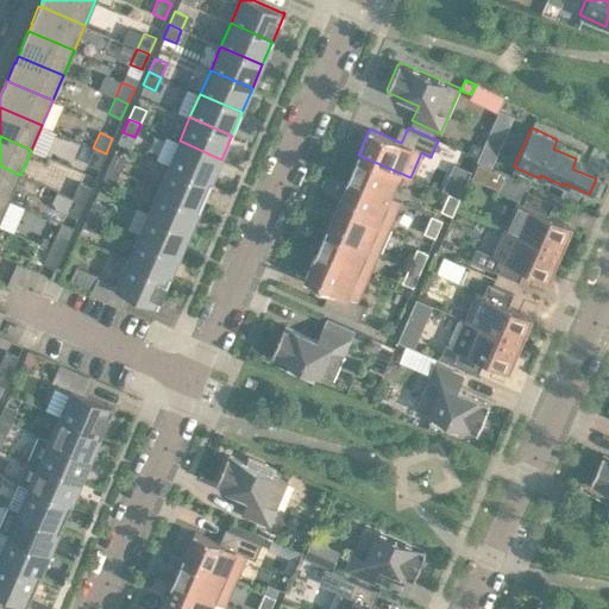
[(212,181),(221,159),(180,140),(169,164),(211,183),(212,181)]
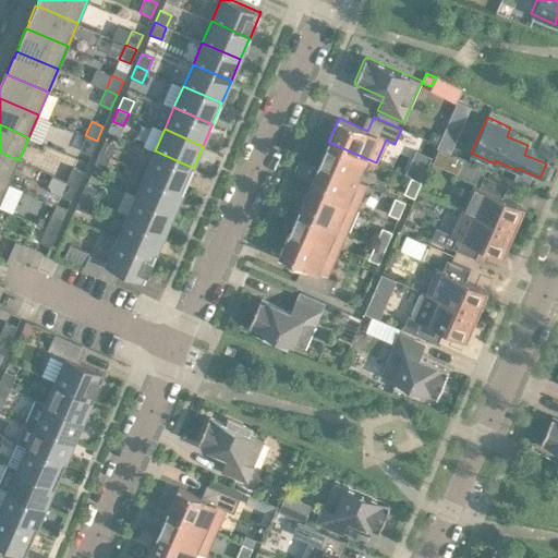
[(437,131),(429,134),(428,137),(437,141),(440,133),(437,131)]
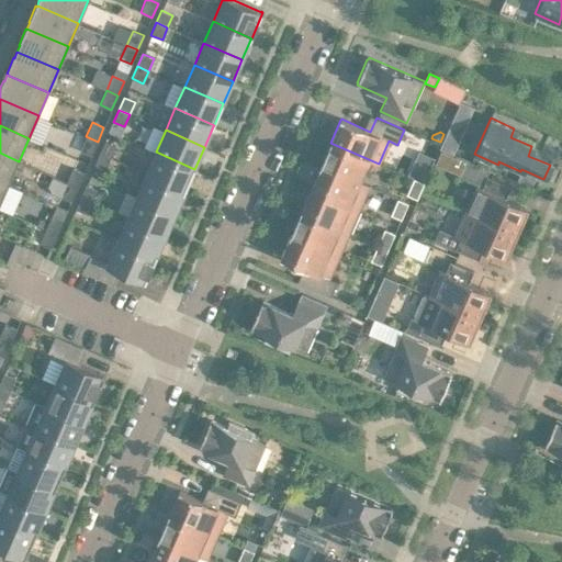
[(98,142),(86,136),(80,150),(91,156),(98,142)]
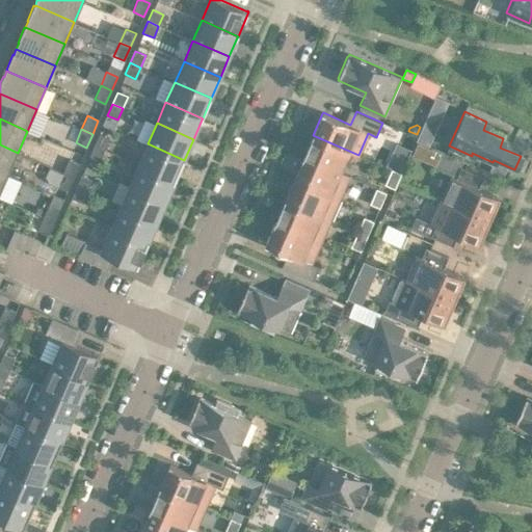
[(421,129),(416,140),(428,145),(433,134),(421,129)]
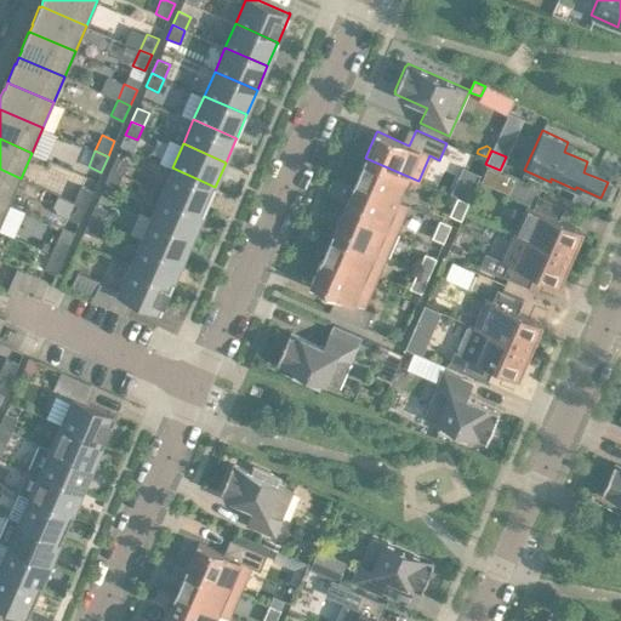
[(129,161),(115,155),(110,169),(123,175),(129,161)]
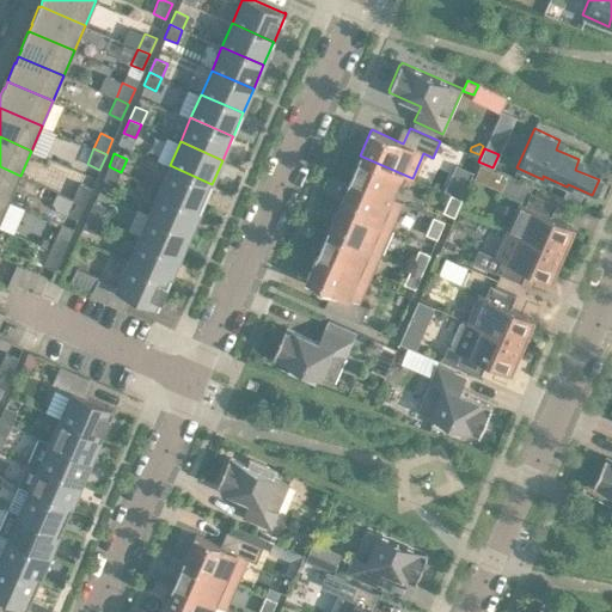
[(412,179),(412,178),(360,155),(349,181),(402,203),(402,202),(392,197),(402,175),(412,179)]
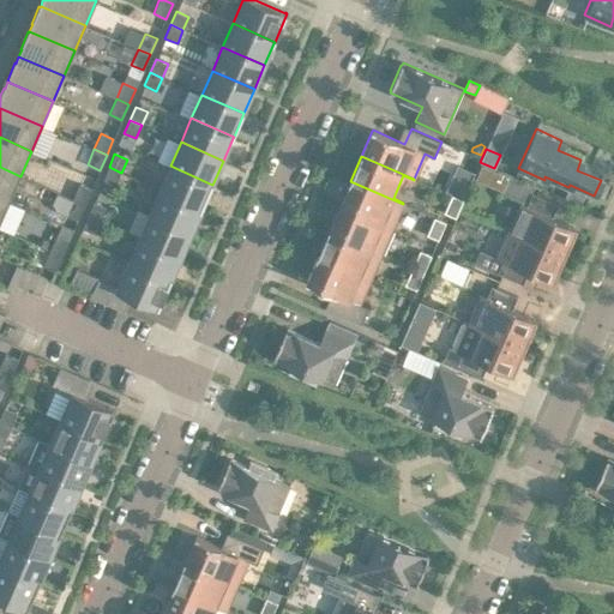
[(509,176),(481,164),(475,178),(503,190),(509,176)]
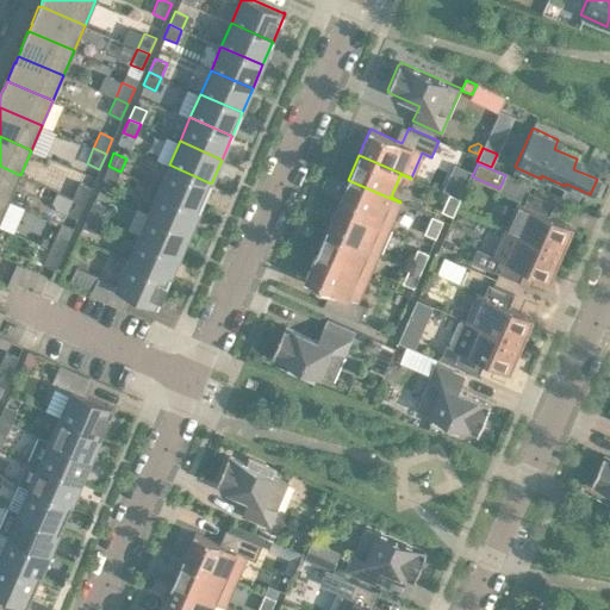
[(201,206),(211,184),(169,165),(159,188),(201,206)]
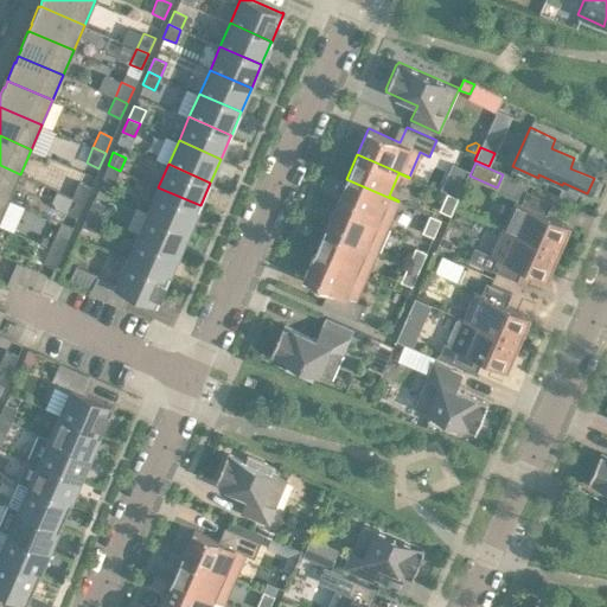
[(0,195),(8,199),(20,174),(0,165),(0,195)]
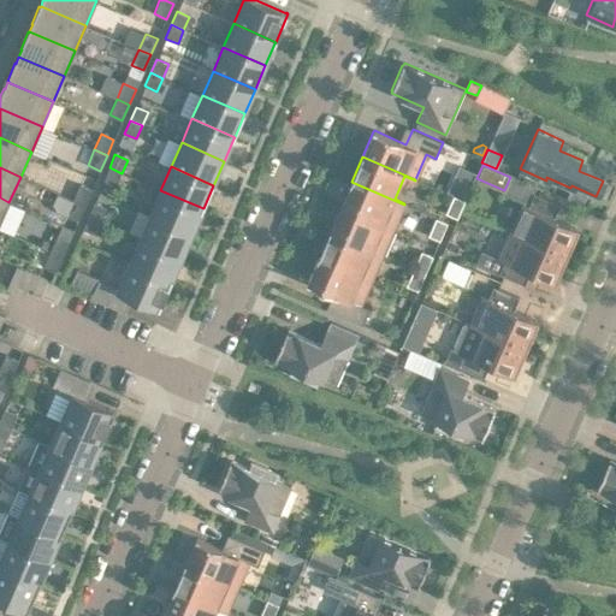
[(116,187),(122,173),(110,167),(104,182),(116,187)]
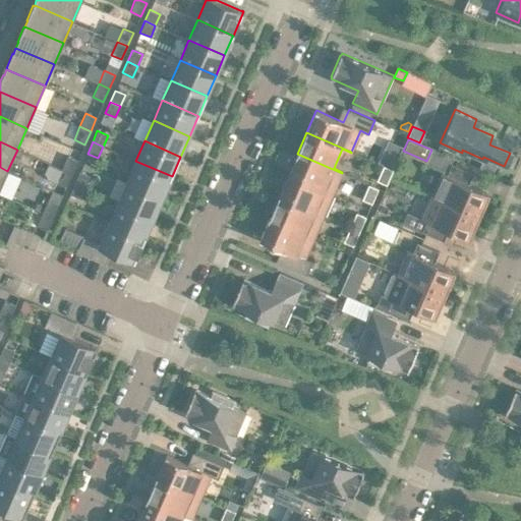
[(288,175),(333,194),(342,173),(297,154),(288,175)]
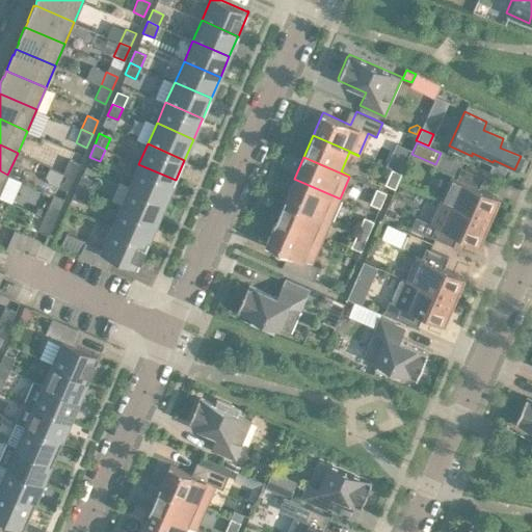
[(69,159),(62,173),(74,177),(79,163),(69,159)]
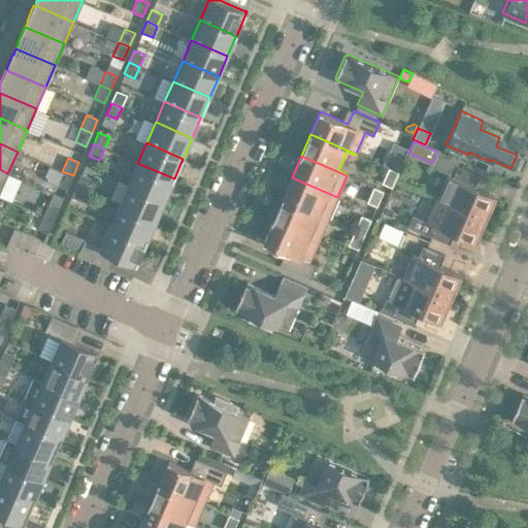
[(173,180),(174,178),(137,163),(129,184),(165,199),(173,180)]
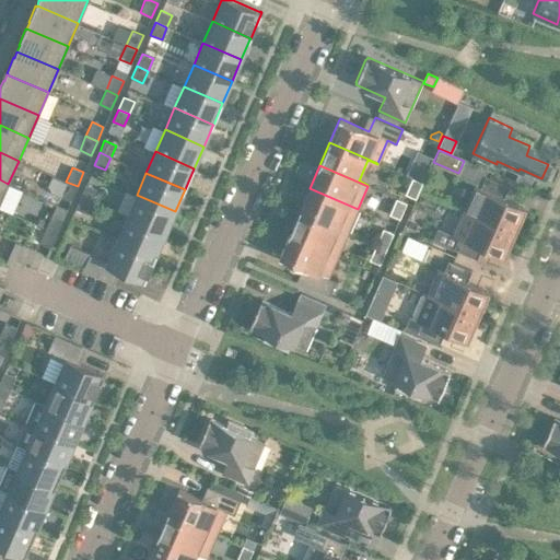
[(475,185),(464,210),(514,232),(525,207),(503,197),(509,186),(485,176),(480,187),(475,185)]
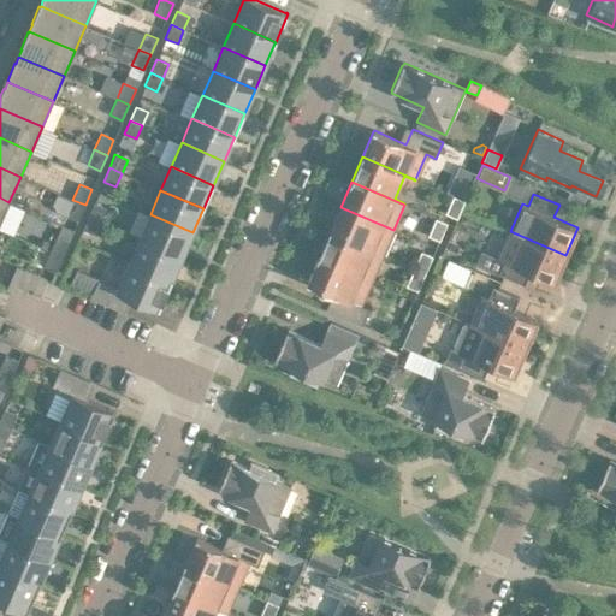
[(454,195),(445,213),(457,218),(465,200),(454,195)]
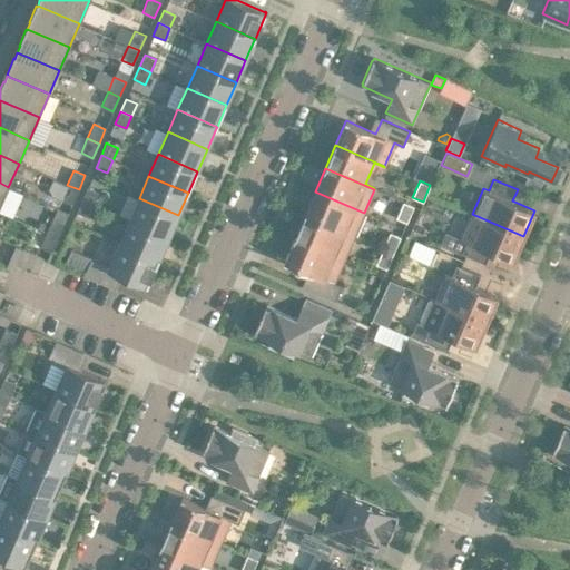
[(72,204),(79,189),(67,185),(61,199),(72,204)]
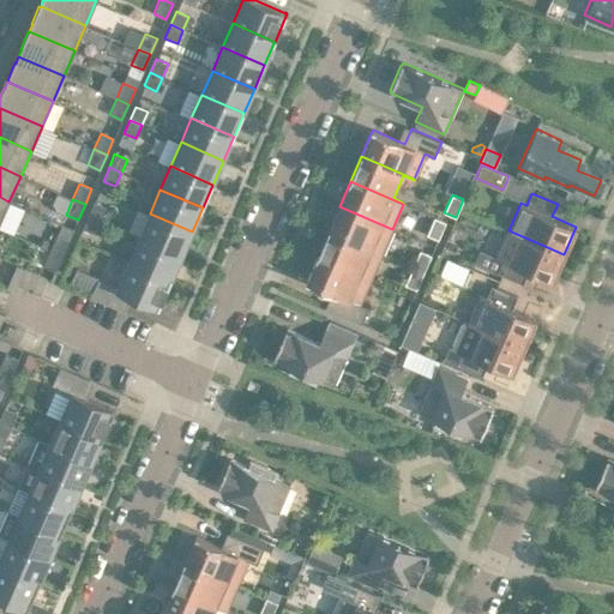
[(106,206),(94,202),(88,215),(101,220),(106,206)]
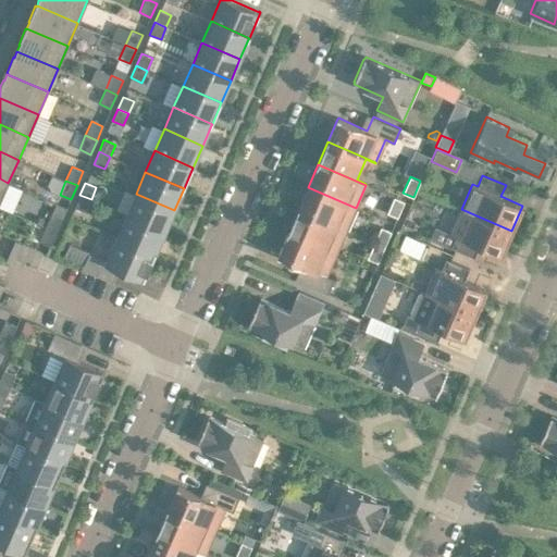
[(346,231),(356,208),(308,187),(298,209),(346,231)]
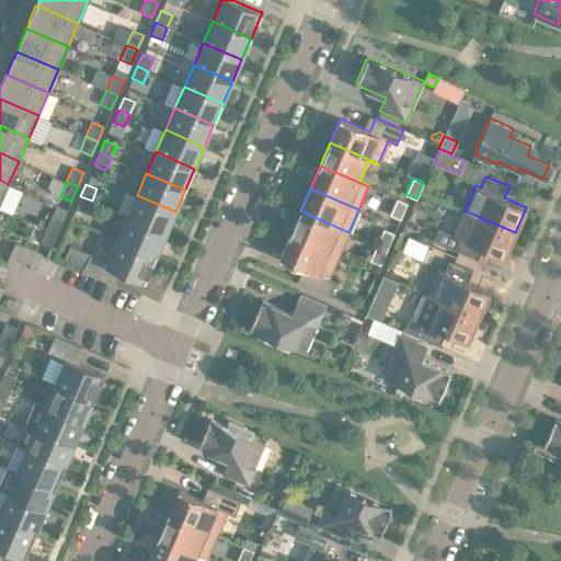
[(165,233),(175,212),(137,195),(127,216),(165,233)]
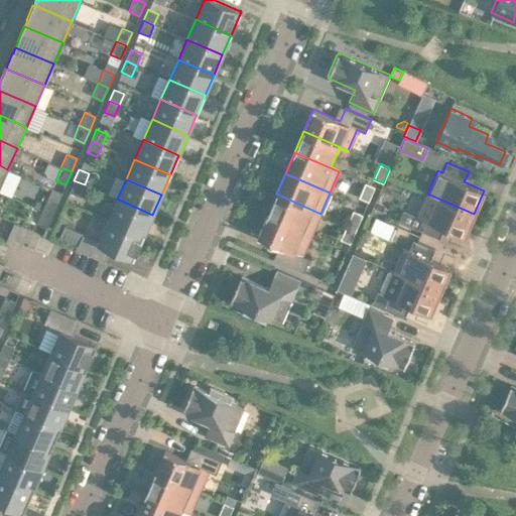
[(80,197),(85,184),(74,180),(70,191),(80,197)]
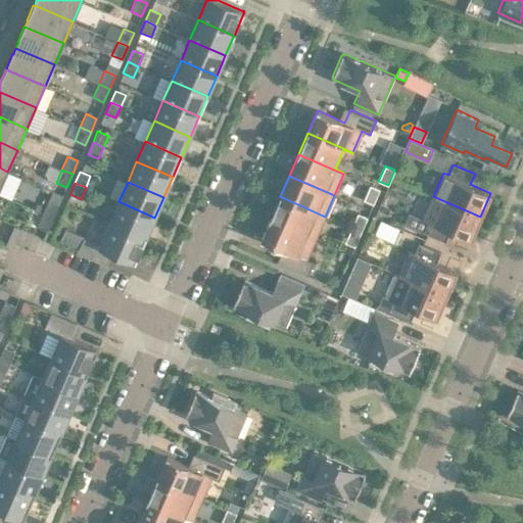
[(380,189),(370,185),(364,199),(373,203),(380,189)]
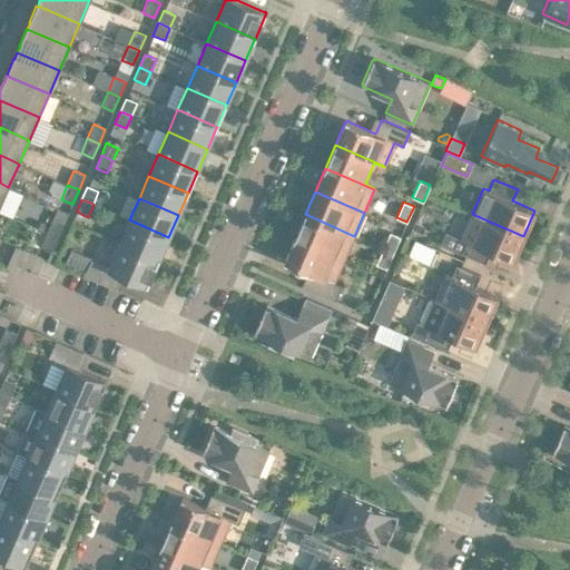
[(295,237),(344,258),(354,236),(305,214),(295,237)]
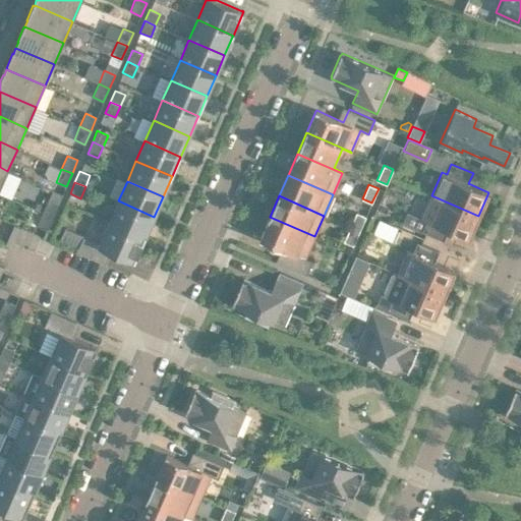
[(478,216),(431,195),(421,219),(426,221),(421,231),(444,240),(448,230),(468,239),(478,216)]
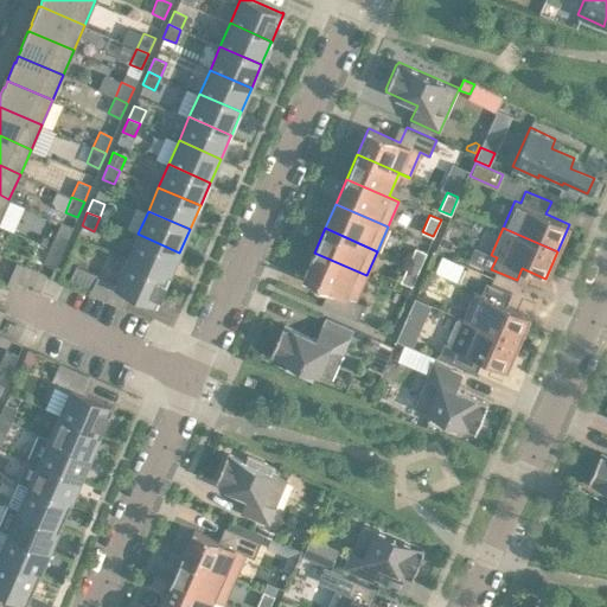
[(57,231),(50,247),(62,253),(69,237),(57,231)]
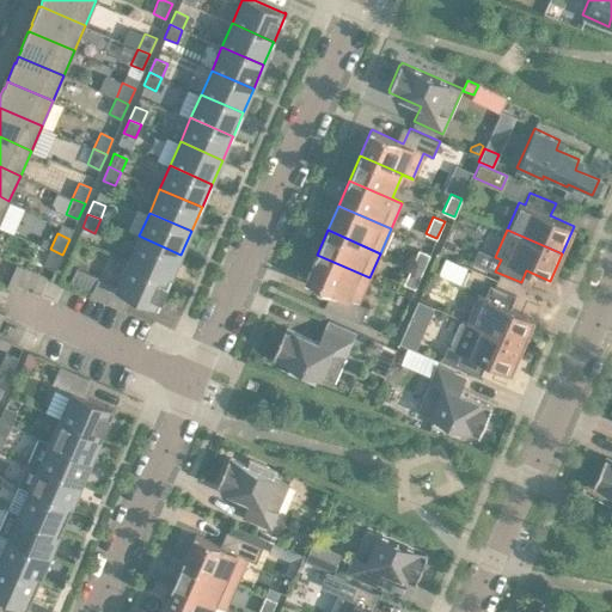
[(139,236),(129,259),(171,279),(172,276),(171,276),(181,255),(139,236)]
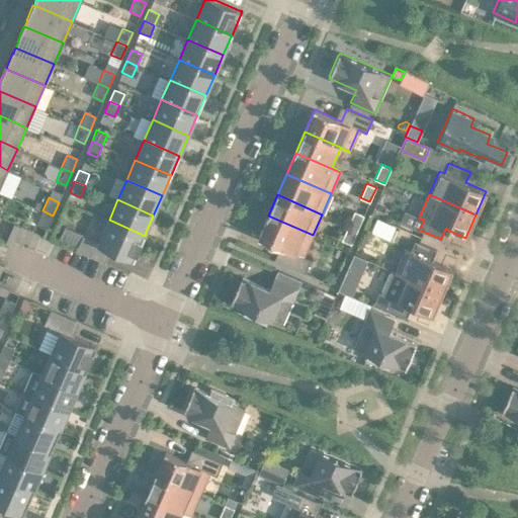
[(36,224),(47,229),(53,216),(42,210),(36,224)]
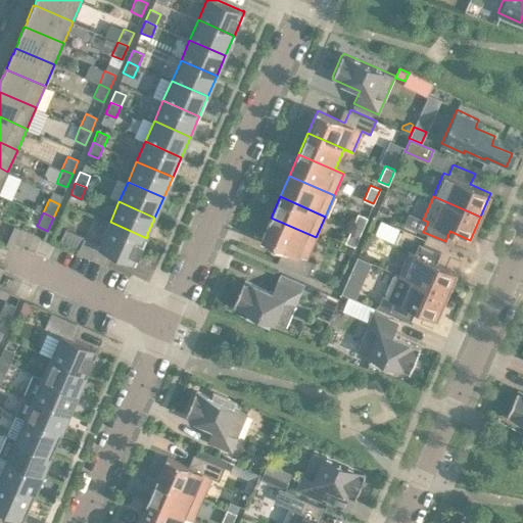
[(361,232),(368,217),(358,212),(351,228),(361,232)]
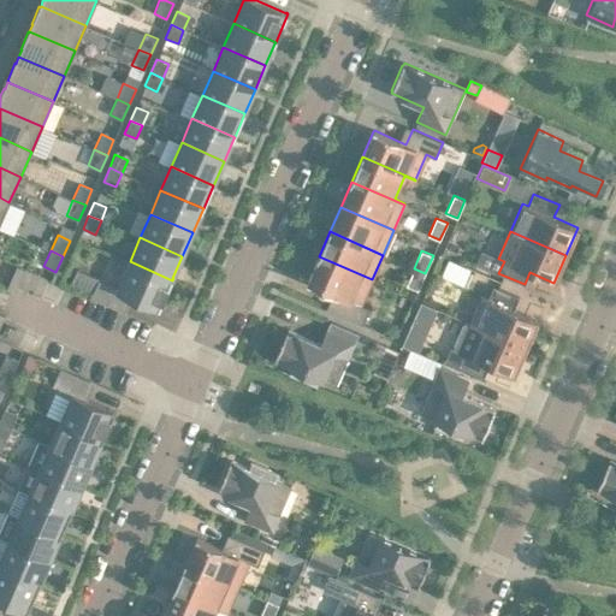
[(361,304),(372,279),(319,256),(308,282),(307,283),(339,297),(333,312),(362,325),(369,308),(361,304)]
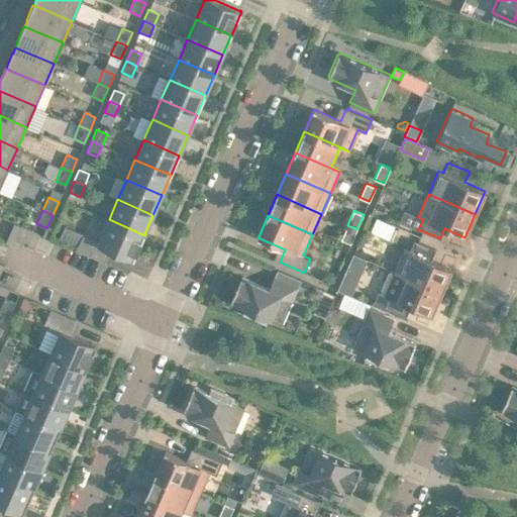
[(378,217),(373,228),(390,235),(395,224),(378,217)]
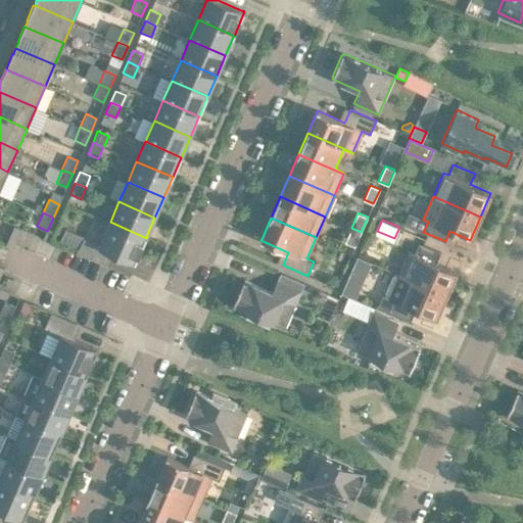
[(134,262),(136,262),(146,238),(110,222),(100,245),(83,238),(77,252),(101,263),(107,249),(134,260),(134,262)]
